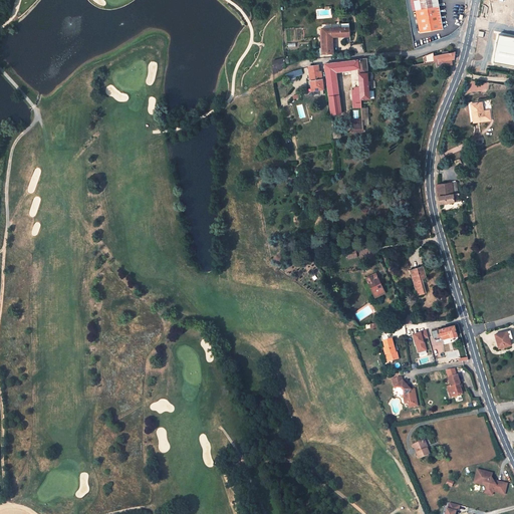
[(443,31),(439,6),(438,0),(415,0),(416,3),(417,10),(421,34),(422,34),(443,31)]
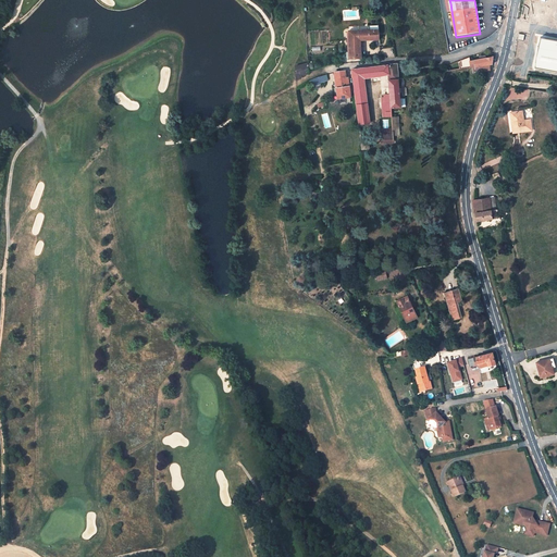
[(379,29),(350,31),(351,59),(362,58),(361,40),(380,39),(379,29)]
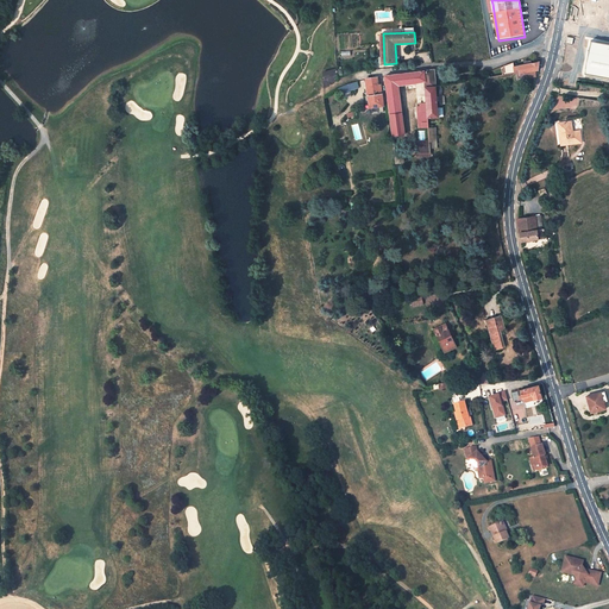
[(608,44),(591,41),(585,74),(608,79),(608,44)]
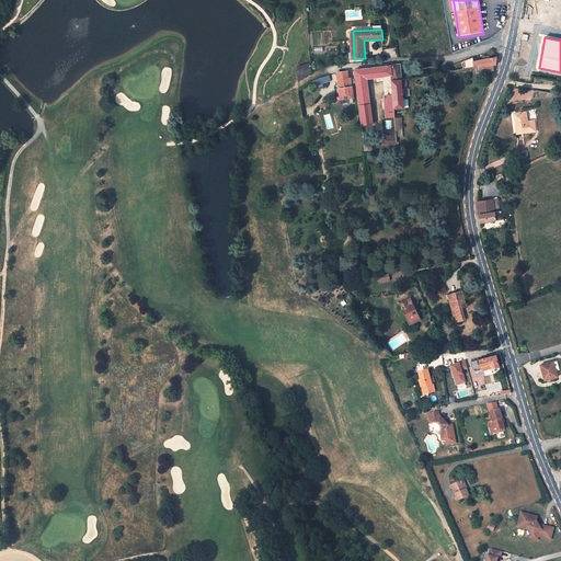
[(473,58),(464,61),(466,69),(476,68),(491,65),(493,65),(496,64),(496,63),(497,57),(489,58),(484,59),(474,61),(473,58)]
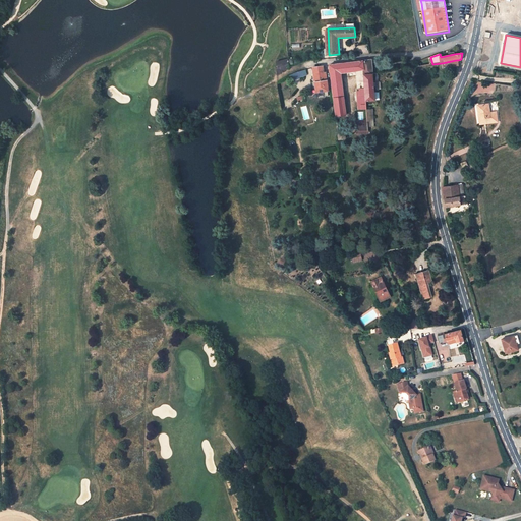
[(277,63),(279,74),(287,70),(290,69),(289,58),(277,63)]
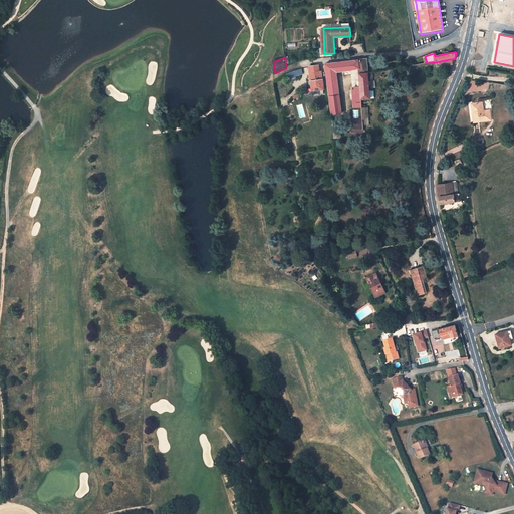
[(368,67),(367,58),(360,59),(325,64),(332,114),(341,112),(336,71),(360,68),(368,67)]
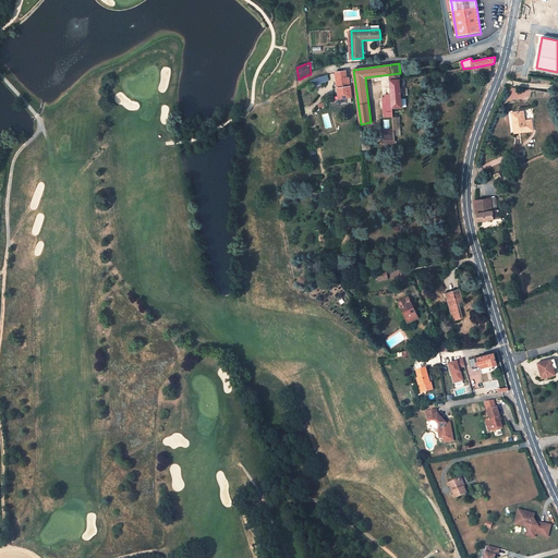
[(336,73),(340,98),(349,97),(352,97),(351,86),(349,86),(347,71),(336,73)]
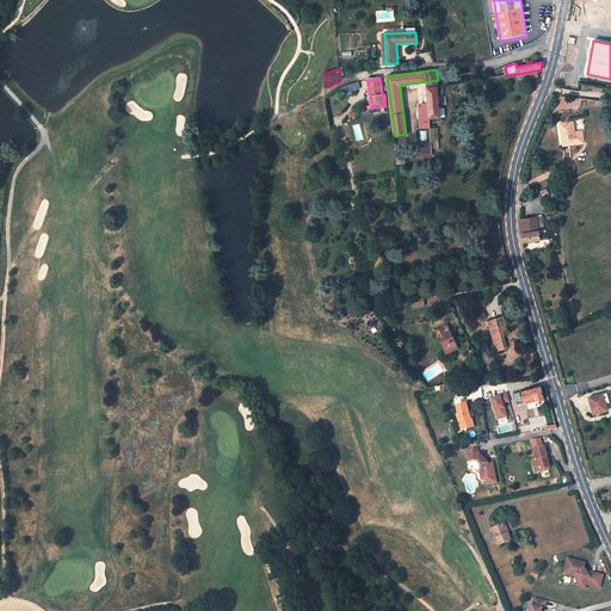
[(438,87),(429,88),(430,103),(430,112),(430,118),(440,117),(438,87)]
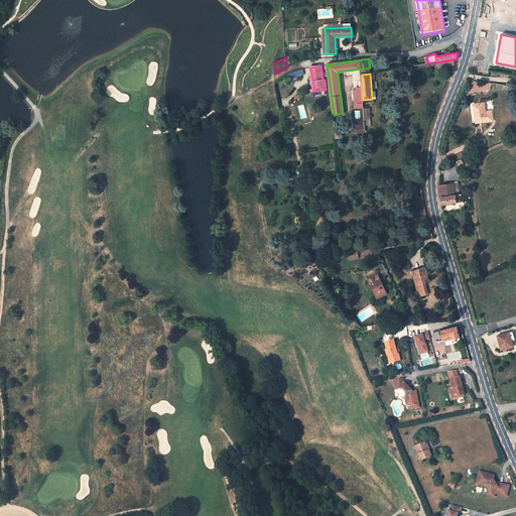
[(355,96),(363,95),(363,87),(357,88),(357,90),(354,90),(355,96)]
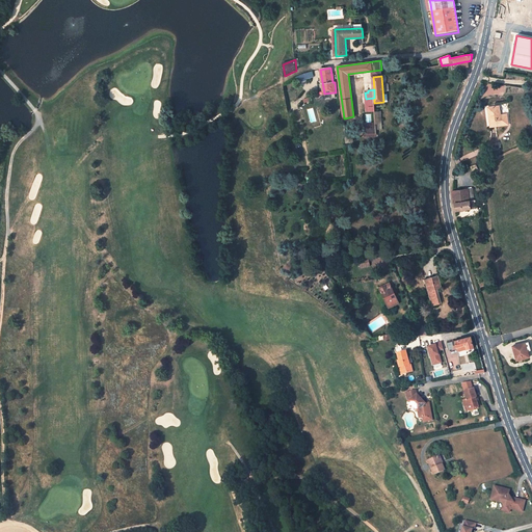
[(500,106),(488,108),(490,127),(508,124),(507,114),(501,114),(500,106)]
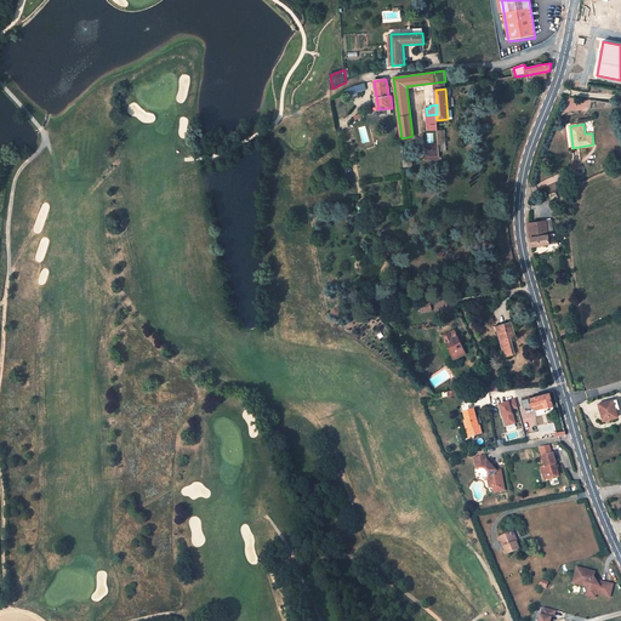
[(438,143),(425,146),(426,155),(439,154),(438,143)]
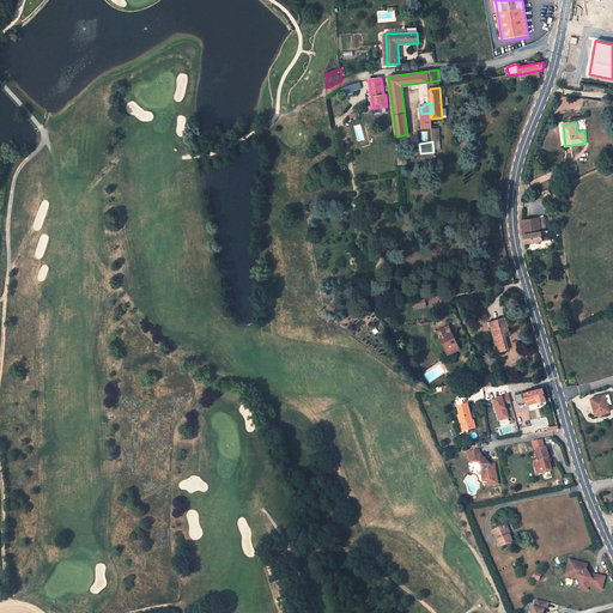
[(547,229),(546,218),(523,220),(522,220),(525,243),(527,242),(551,238),(550,229),(547,229)]
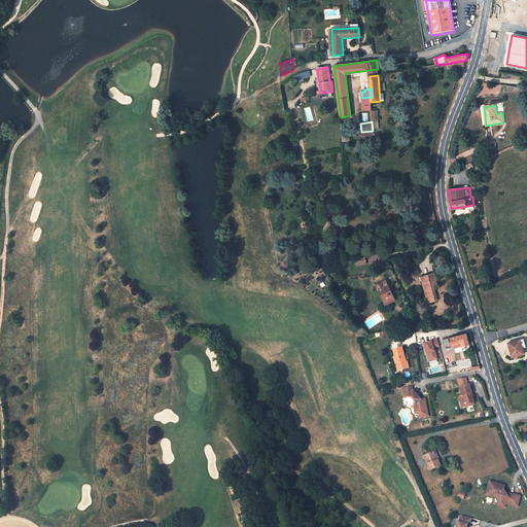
[(434,273),(422,276),(428,303),(437,301),(433,286),(437,285),(434,273)]
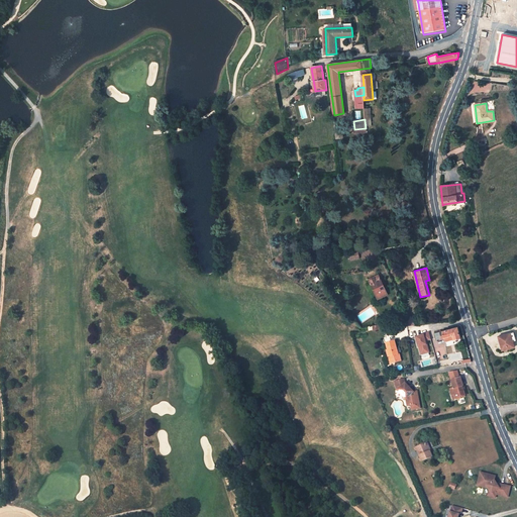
[(379,275),(369,280),(378,300),(388,295),(379,275)]
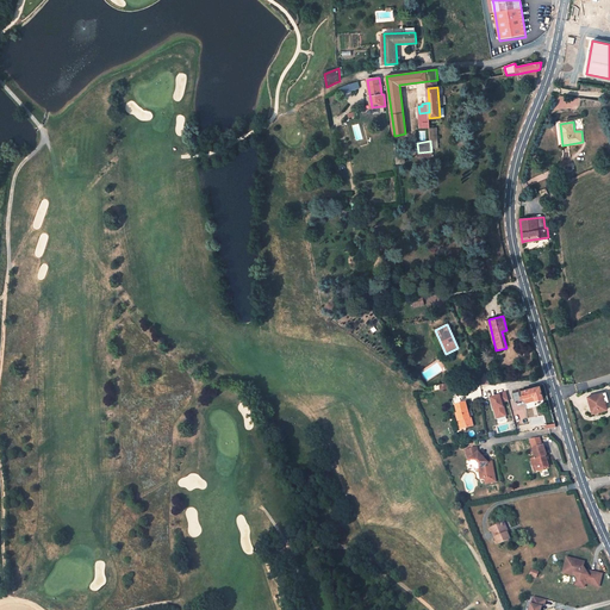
[(543,399),(540,386),(514,394),(516,402),(524,398),(533,396),(535,400),(535,402),(543,399)]
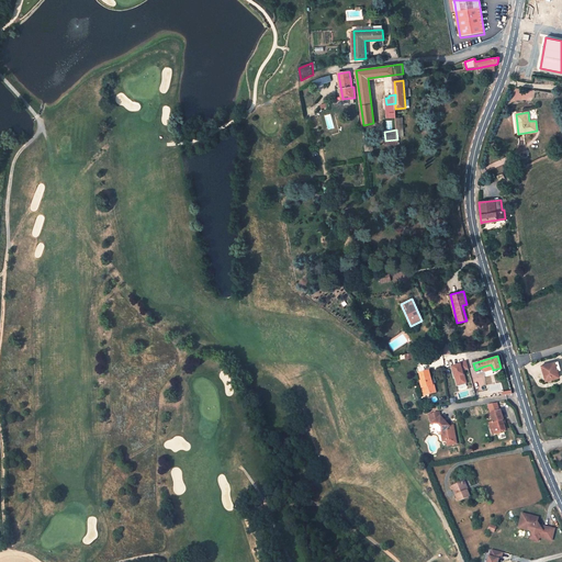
[(467,361),(451,366),(457,386),(468,383),(463,371),(469,370),(467,361)]
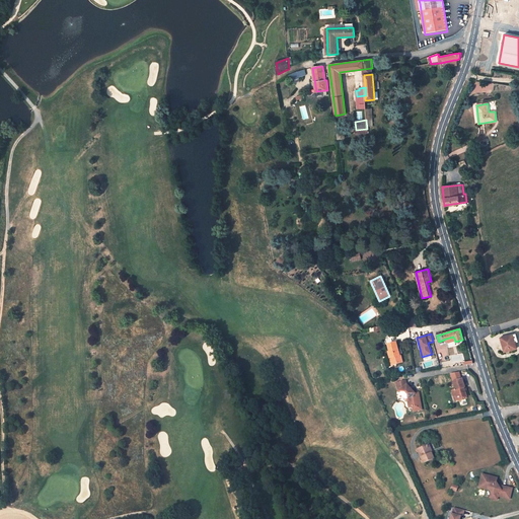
[(512,336),(500,339),(504,353),(516,350),(515,344),(512,336)]
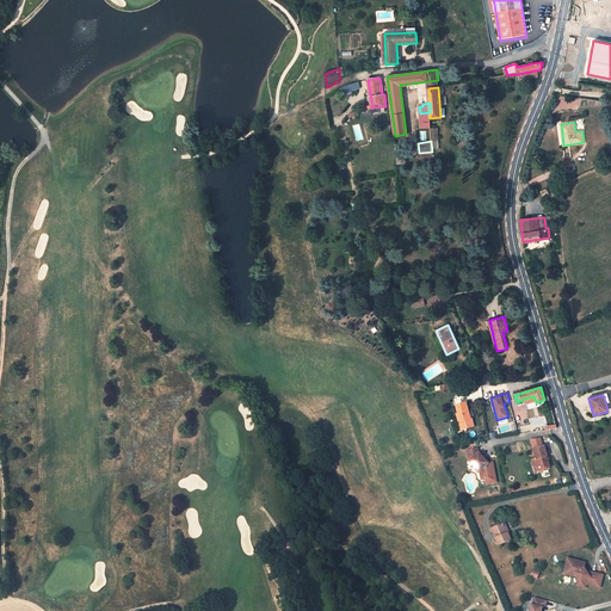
[(466,403),(456,407),(458,414),(457,415),(461,431),(474,427),(471,419),(469,420),(468,417),(469,415),(466,403)]
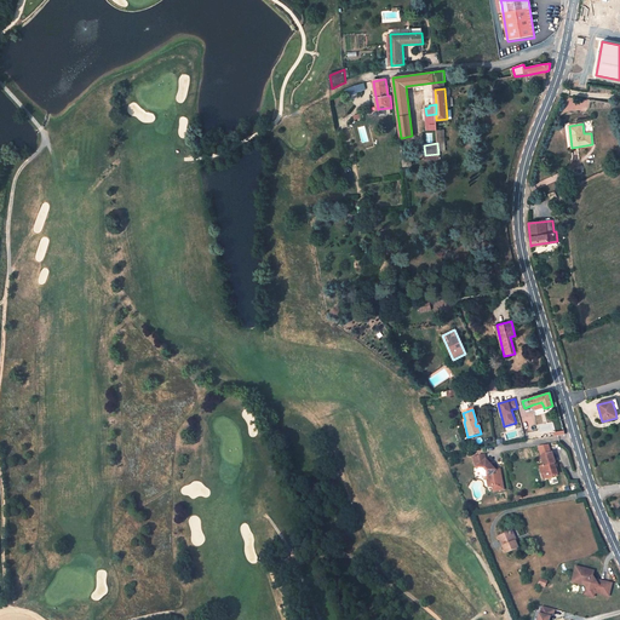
[(549,477),(558,474),(560,474),(558,466),(556,459),(558,459),(555,449),(543,453),(545,463),(540,464),(543,472),(546,471),(549,477)]
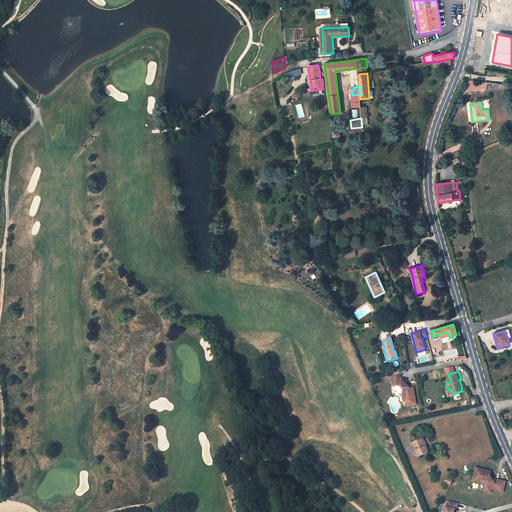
[(402,396),(403,402),(407,401),(408,406),(417,404),(415,393),(413,393),(411,388),(410,388),(402,379),(401,375),(391,378),(393,387),(394,387),(402,396)]
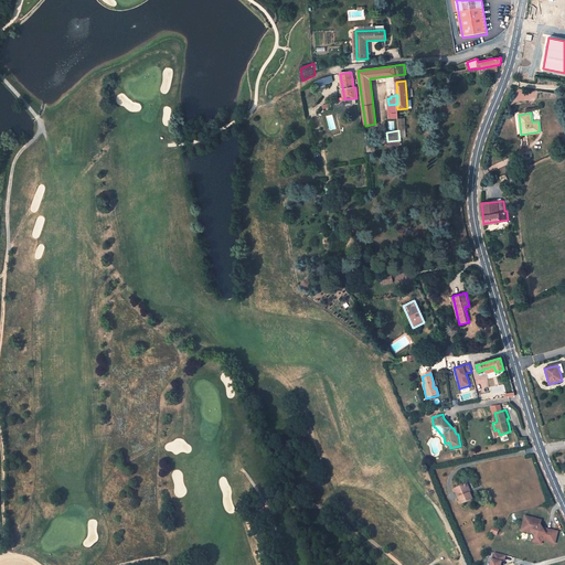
[(455,490),(461,504),(472,499),(469,492),(466,484),(455,490)]
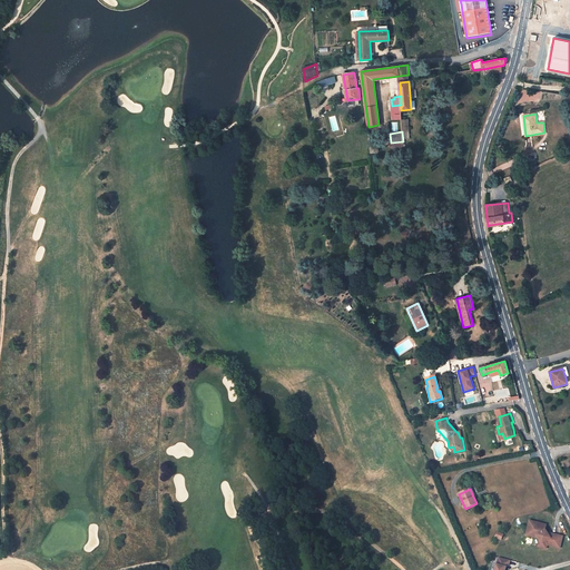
[(547,524),(530,520),(528,532),(538,534),(540,539),(542,543),(541,547),(547,548),(548,544),(561,548),(563,536),(552,533),(551,536),(549,536),(546,529),(547,524)]
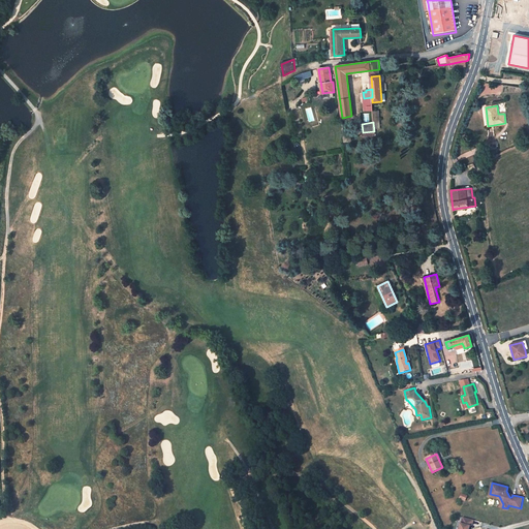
[(459,498),(465,501),(468,495),(462,493),(459,498)]
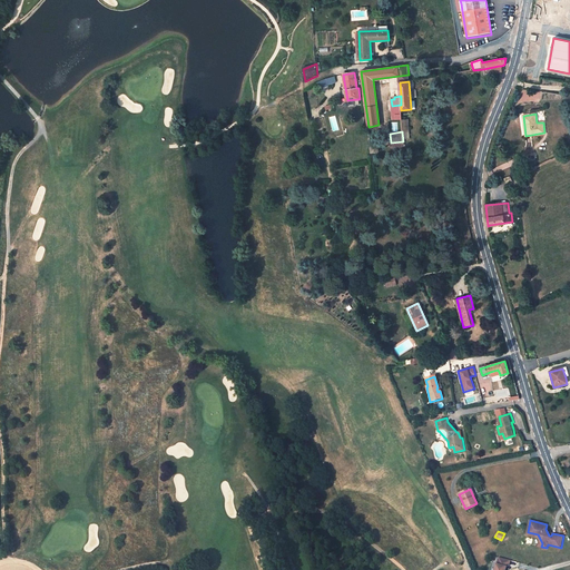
[(511,560),(501,558),(499,560),(498,564),(497,564),(494,569),(505,569),(507,568),(510,566),(511,560)]
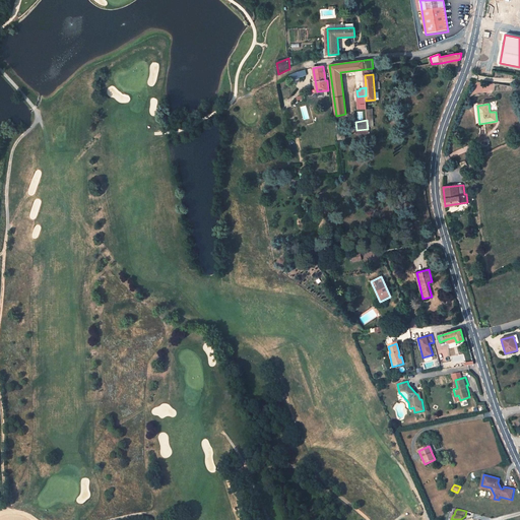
All buildings are outlined.
